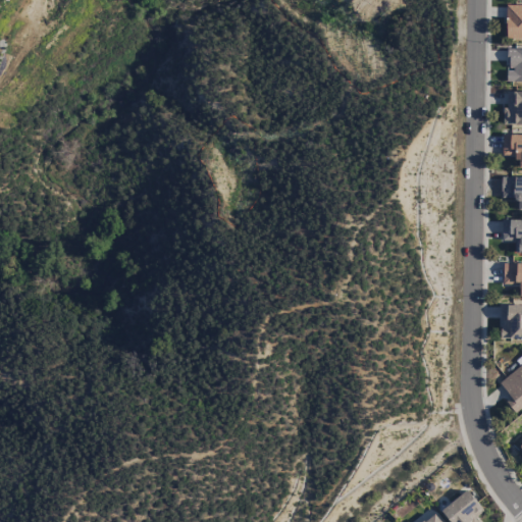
[(521,5),(505,6),(506,40),(521,40),(521,5)]
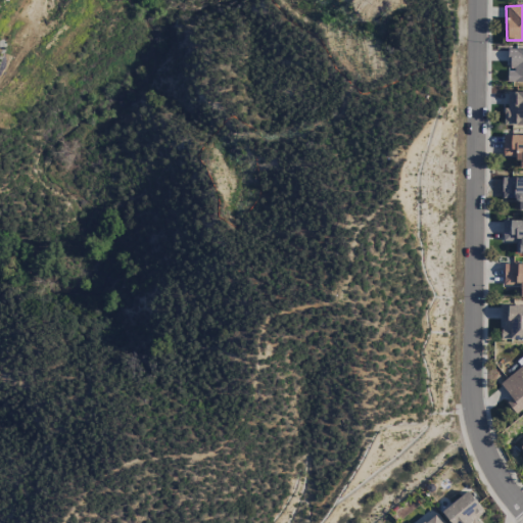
[(522,82),(522,49),(509,50),(509,72),(508,72),(508,82),(522,82)]
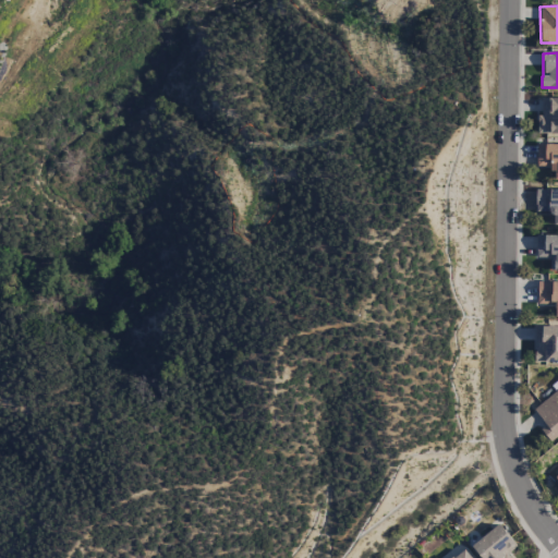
[(538,134),(557,134),(557,98),(540,98),(538,134)]
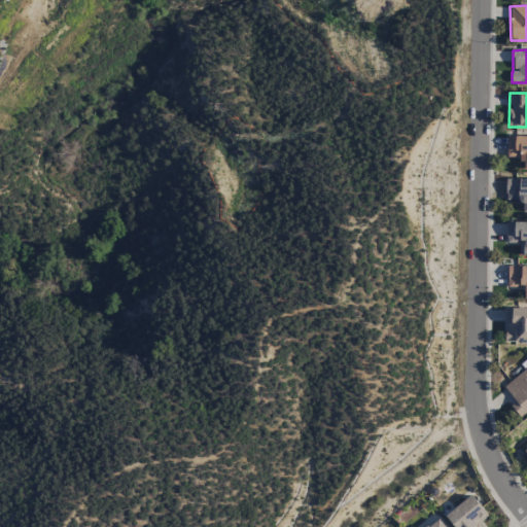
[(526,136),(506,137),(506,157),(522,157),(522,170),(526,170),(526,136)]
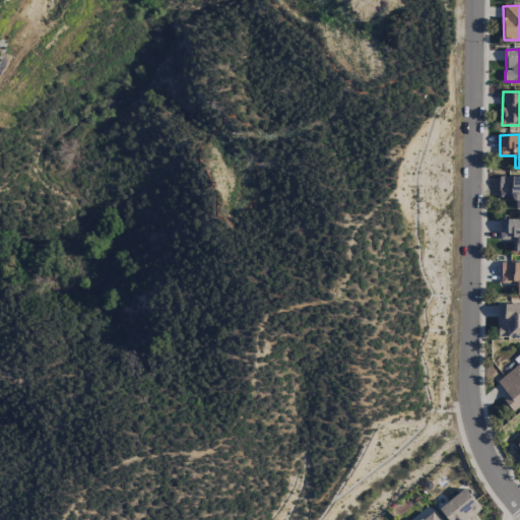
[(516,210),(519,210),(519,177),(499,178),(499,198),(515,198),(516,210)]
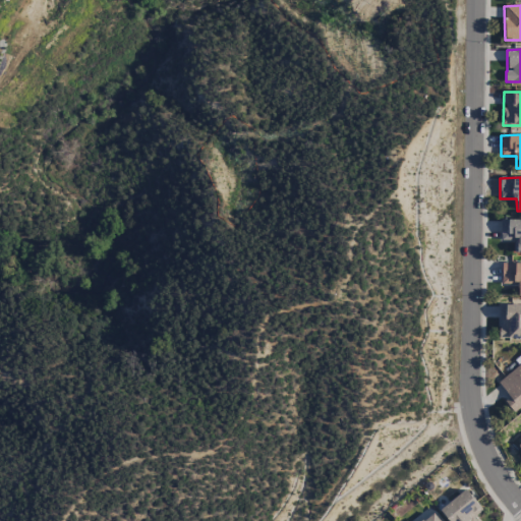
[(514,254),(520,253),(520,220),(500,221),(501,241),(514,241),(514,254)]
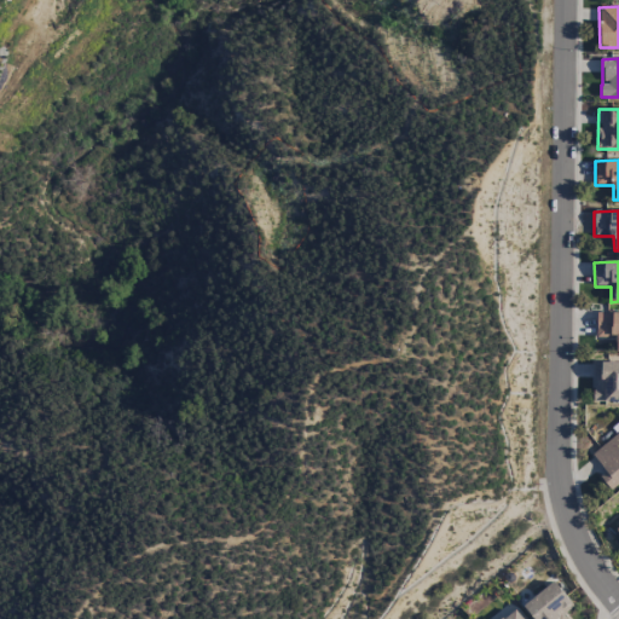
[(615,353),(618,352),(618,313),(596,314),(596,339),(615,339),(615,353)]
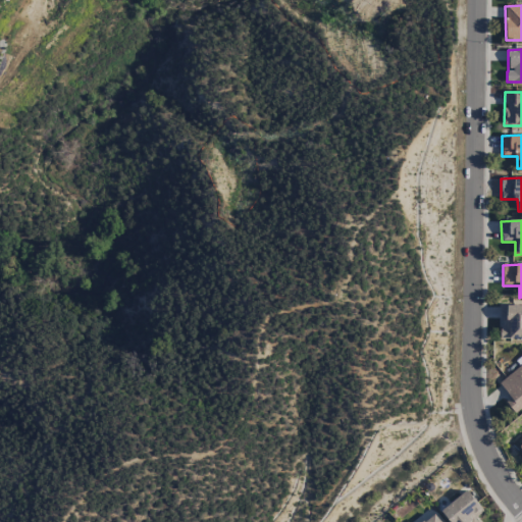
[(521,340),(521,306),(500,307),(501,341),(521,340)]
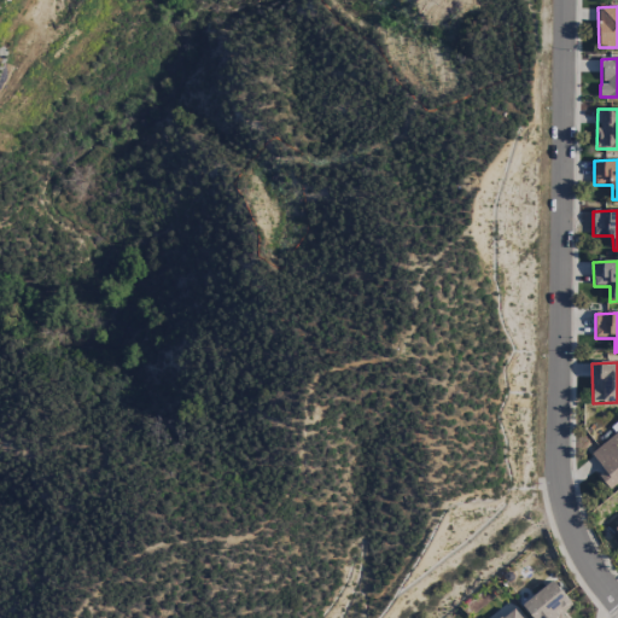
[(617,431),(590,454),(604,471),(598,476),(610,490),(617,483),(617,431)]
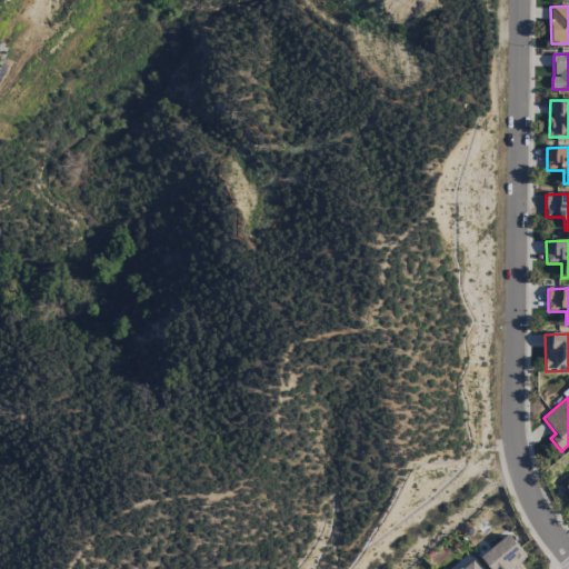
[(519,568),(517,566),(527,557),(507,535),(480,558),(489,568),(519,568)]
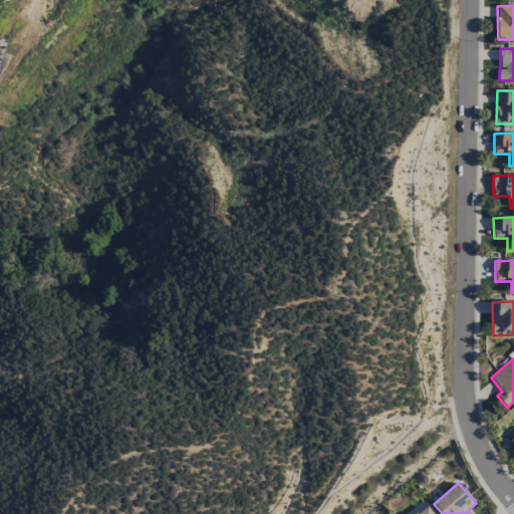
All buildings are outlined.
